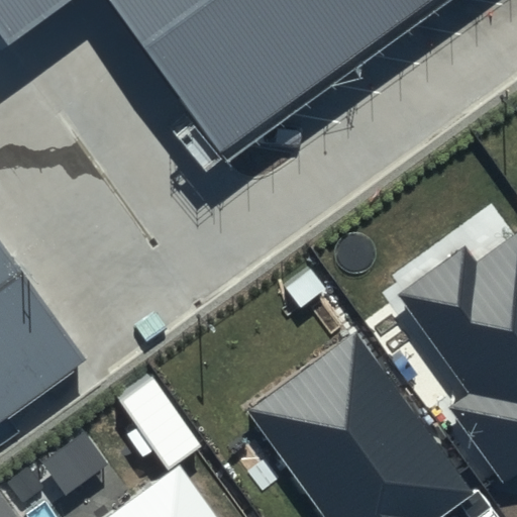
[(0,0),(0,23),(7,33),(54,0),(124,0),(225,138),(416,0),(0,0)]
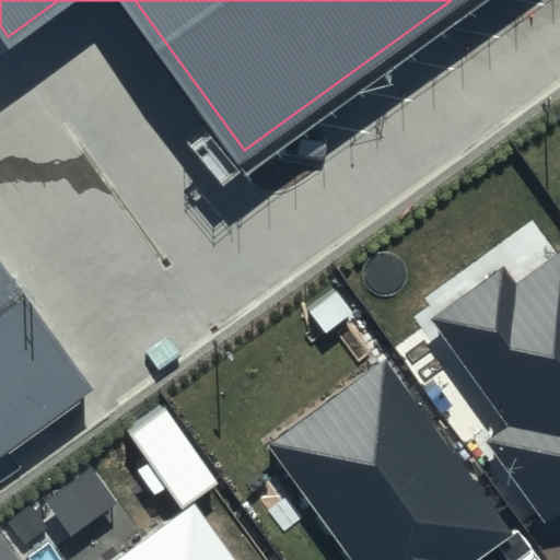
[(559,512),(559,255),(516,286),(503,267),(431,318),(508,426),(485,442),(544,524),(559,512)]
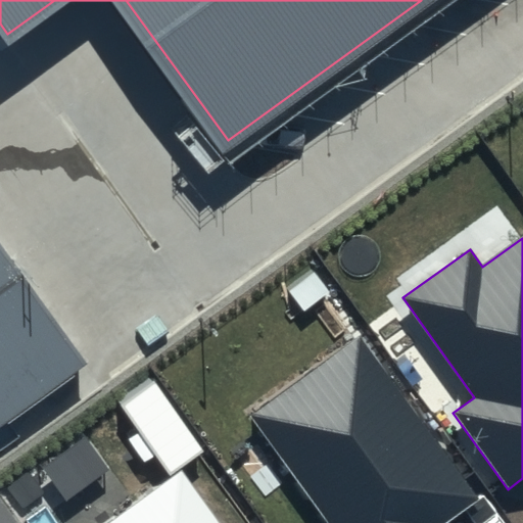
[(0,239),(0,403),(79,349),(0,239)]
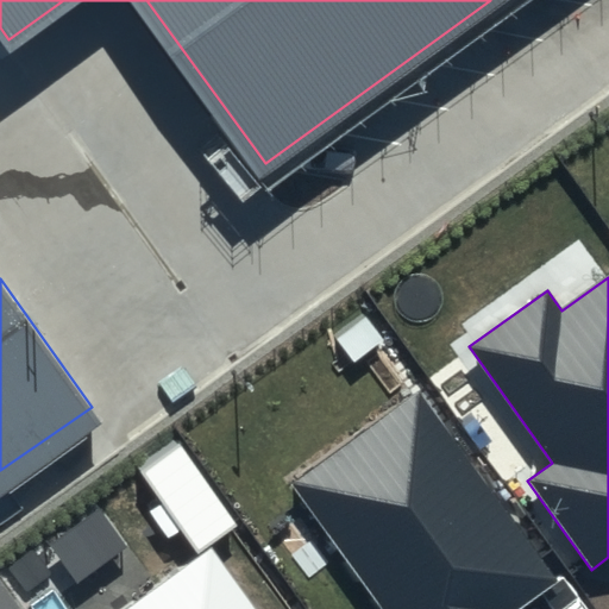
[(516,608),(559,579),(419,388),(287,483),(378,608),(516,608)]
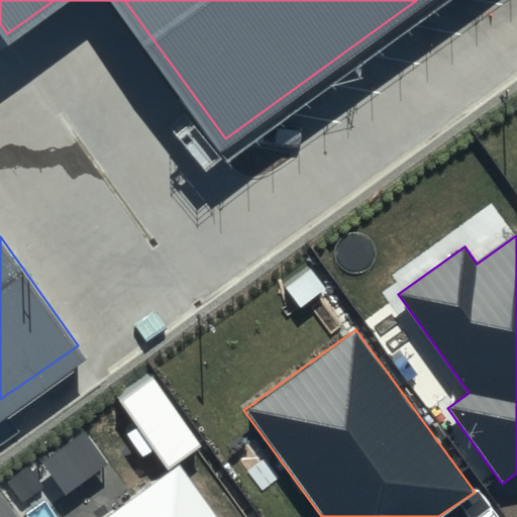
[(216,516),(180,467),(109,516),(216,516)]
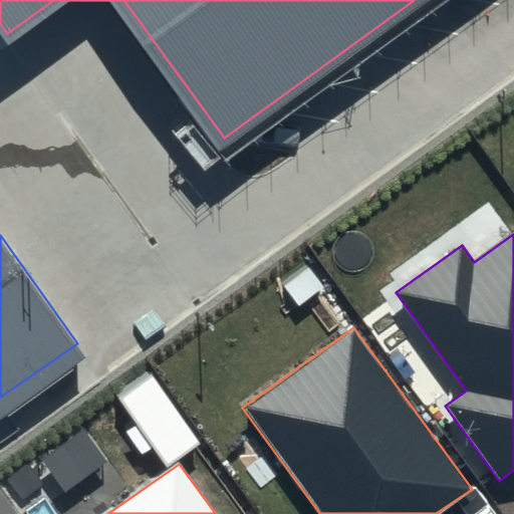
[(0,513),(15,513),(0,493),(0,513)]
